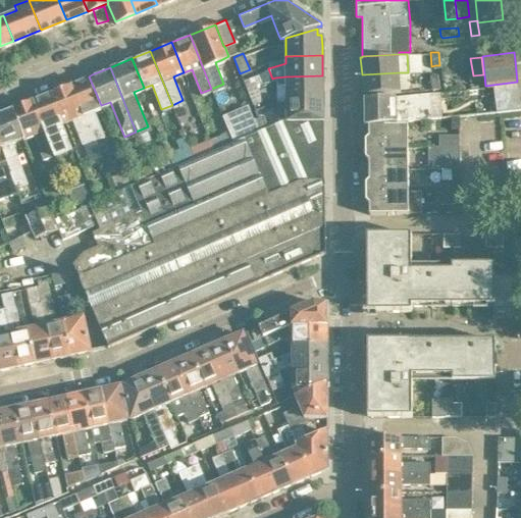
[(400,72),(362,74),(362,79),(362,84),(363,88),(363,92),(363,93),(402,91),(400,72)]
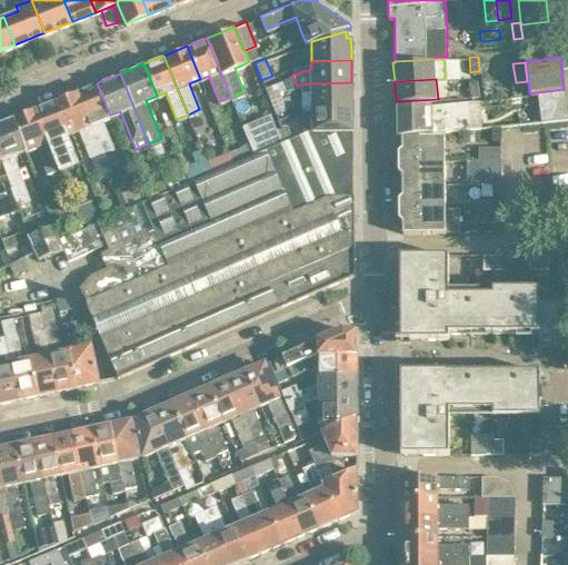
[(477,95),(476,79),(467,80),(468,96),(477,95)]
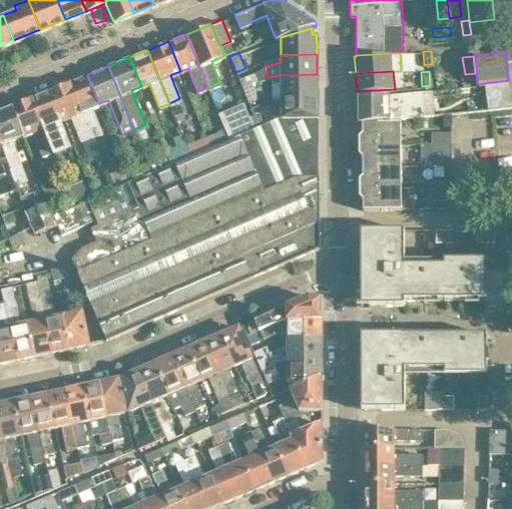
[(247,74),(238,77),(243,89),(252,85),(247,74)]
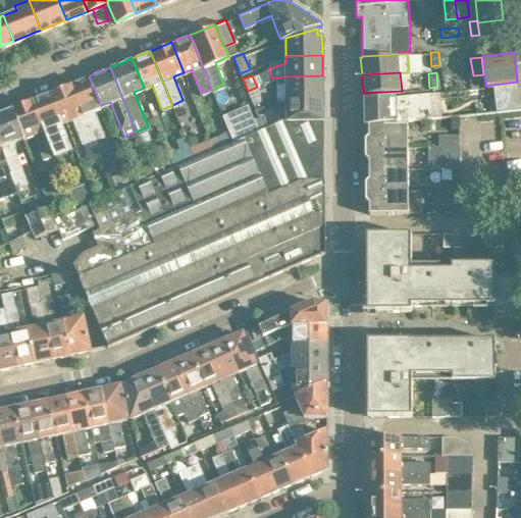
[(285,76),(275,78),(275,98),(322,97),(322,75),(285,76)]
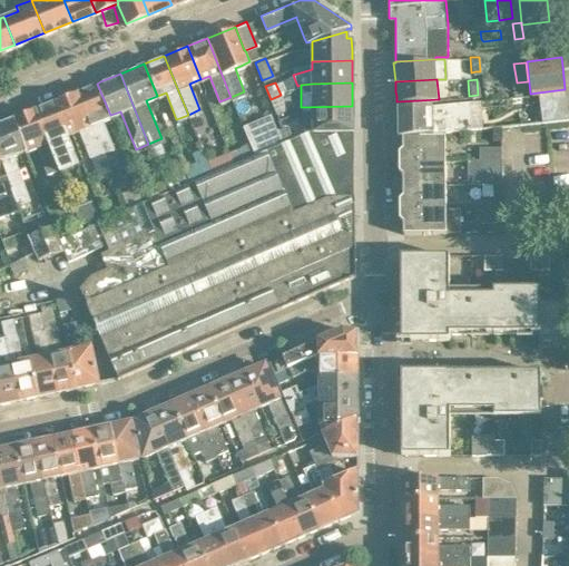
[(97,84),(77,91),(100,150),(111,146),(100,119),(108,116),(110,115),(97,84)]
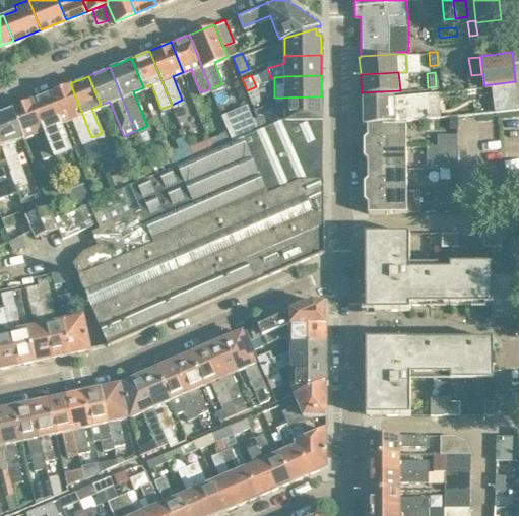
[(494,110),(518,107),(515,81),(491,84),(494,110)]
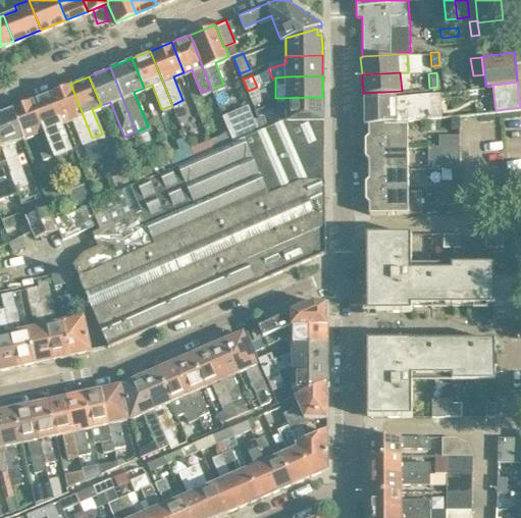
[(53,91),(49,92),(61,122),(65,120),(71,118),(81,142),(82,141),(90,160),(100,156),(98,152),(92,138),(70,84),(64,87),(56,90),(53,91)]
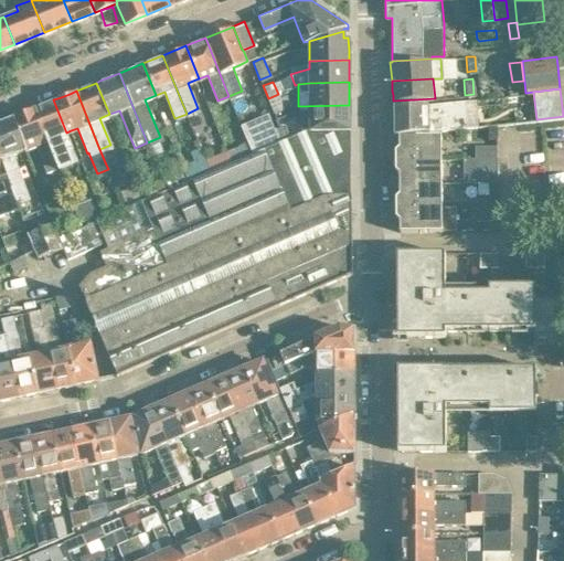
[(278,94),(268,98),(274,112),(283,107),(278,94)]
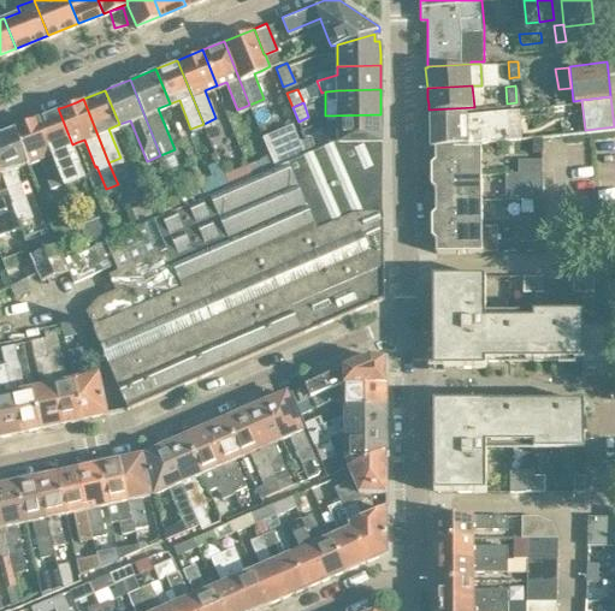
[(47,113),(36,118),(61,182),(75,176),(69,159),(77,155),(72,144),(58,108),(57,110),(47,113)]
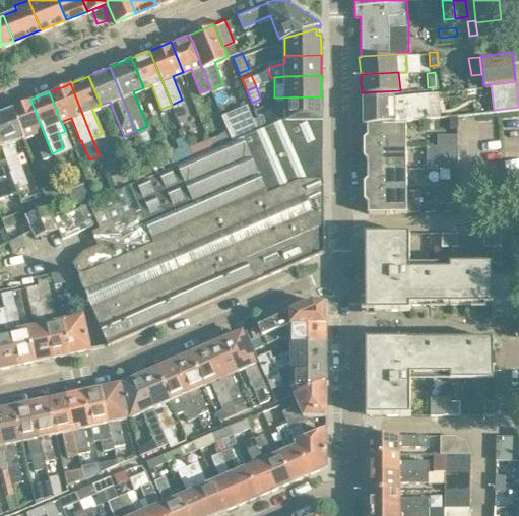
[(392,94),(363,97),(363,123),(428,117),(426,92),(392,94)]
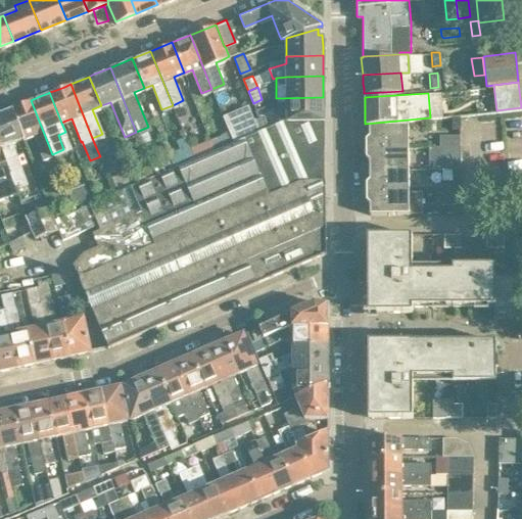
[(323,97),(276,98),(276,119),(284,119),(324,119),(323,97)]
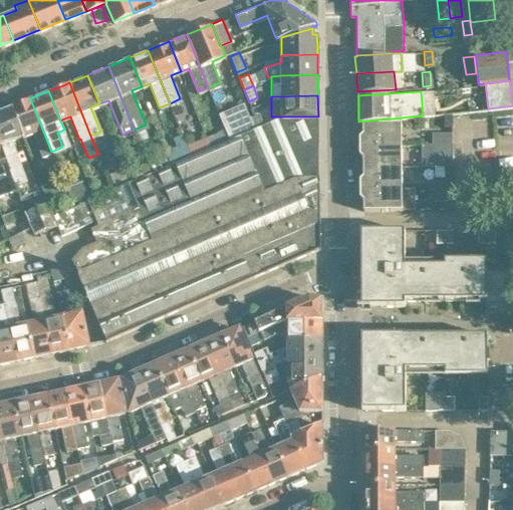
[(17,103),(11,105),(22,135),(33,132),(42,155),(50,152),(30,98),(25,100),(17,103)]
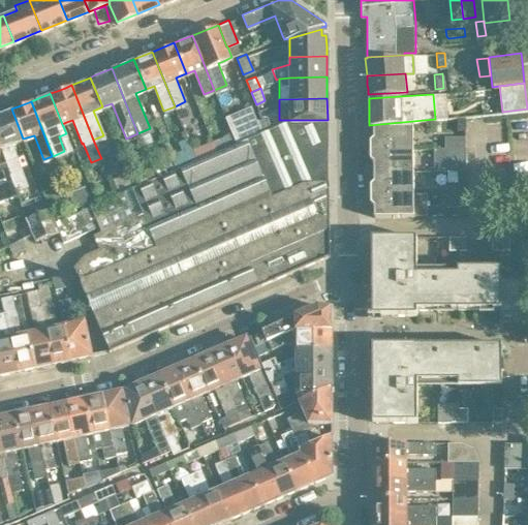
[(23,139),(11,109),(8,111),(0,114),(0,149),(14,188),(27,184),(12,143),(20,141),(23,139)]
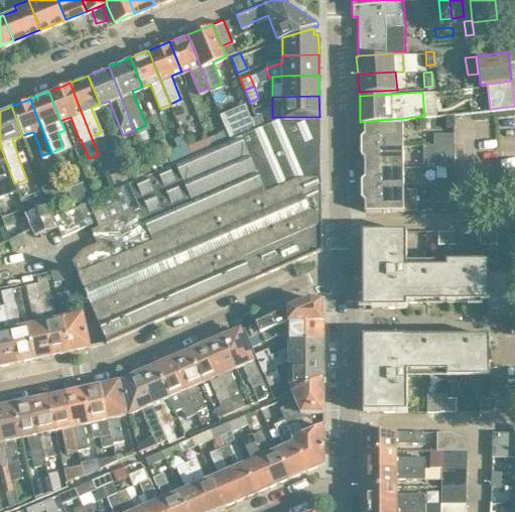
[(255,114),(250,116),(255,127),(264,124),(260,112),(255,114)]
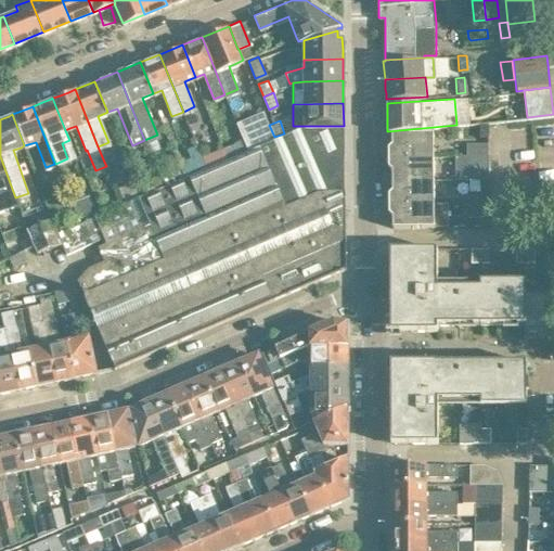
[(268,122),(240,133),(242,137),(246,149),(274,137),(269,125),(268,122)]
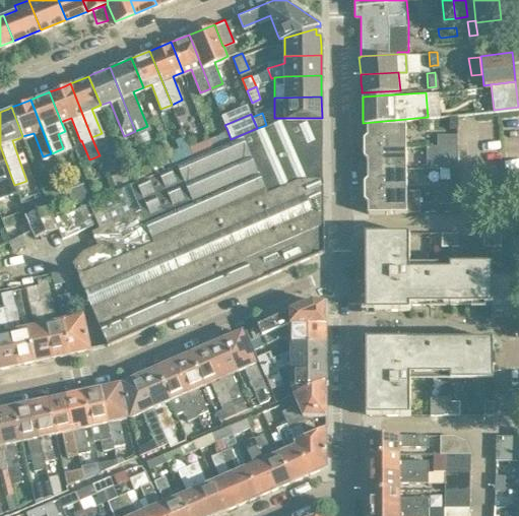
[(456,114),(447,115),(448,126),(456,126),(456,114)]
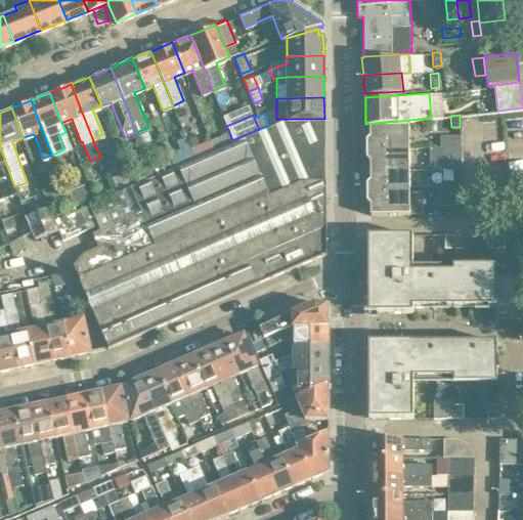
[(276,122),(268,126),(259,129),(232,141),(214,149),(194,158),(173,166),(154,175),(134,183),(114,191),(94,200),(75,209),(52,218),(47,206),(25,214),(26,218),(31,230),(32,229),(35,237),(58,228),(62,237),(97,222),(105,242),(84,251),(72,262),(109,346),(307,259),(322,251),(325,253),(324,178),(312,149),(324,145),(324,119),(285,119),(276,122)]
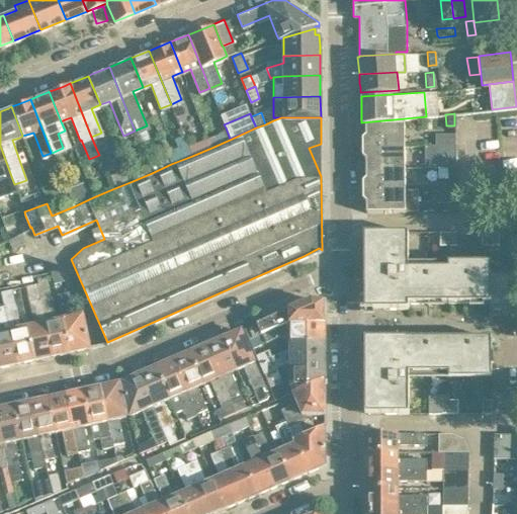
[(361,145),(404,144),(404,122),(365,122),(364,133),(361,136),(361,145)]
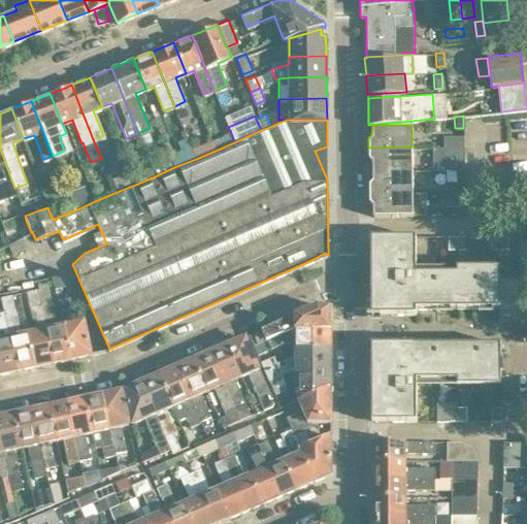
[(230,130),(210,138),(216,151),(234,141),(230,130)]
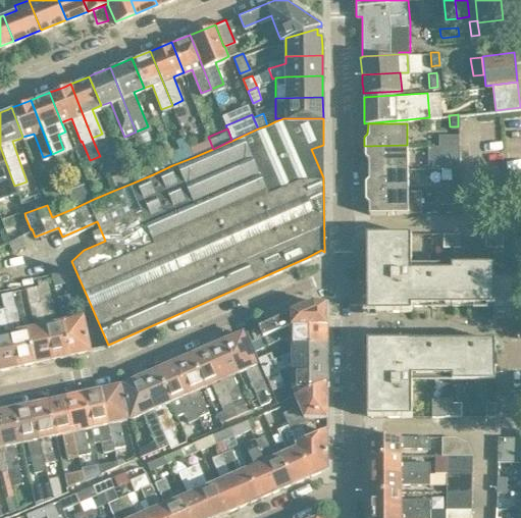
[(436,144),(459,144),(458,132),(436,133),(436,144)]
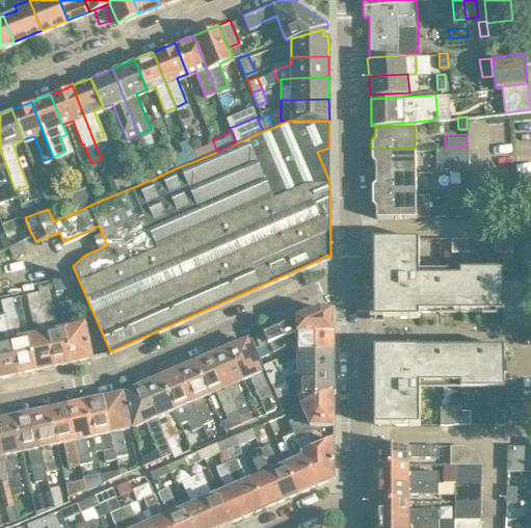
[(170,155),(176,168),(197,160),(192,149),(188,138),(179,142),(182,150),(170,155)]
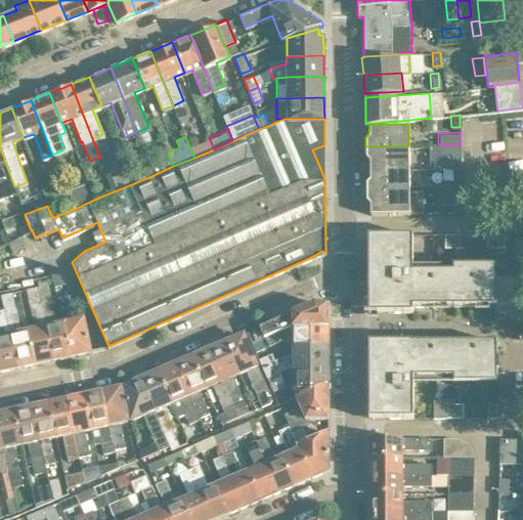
[(189,146),(194,158),(214,149),(209,137),(189,146)]
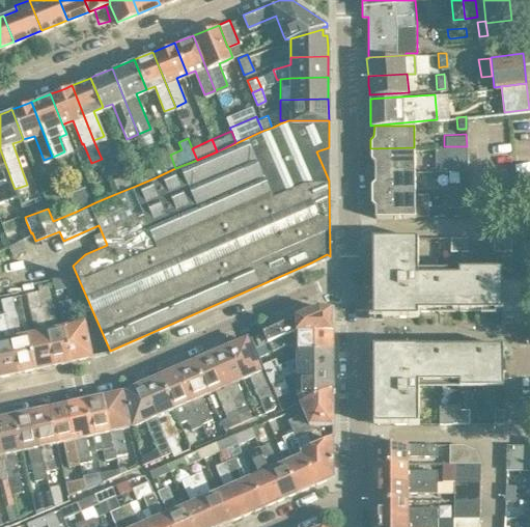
[(434,168),(457,168),(467,168),(467,146),(444,146),(434,146),(434,168)]
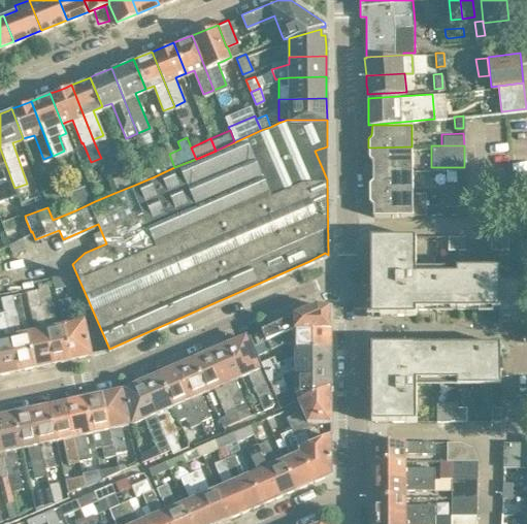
[(372,169),(412,168),(412,146),(368,148),(369,157),(372,160),(372,169)]
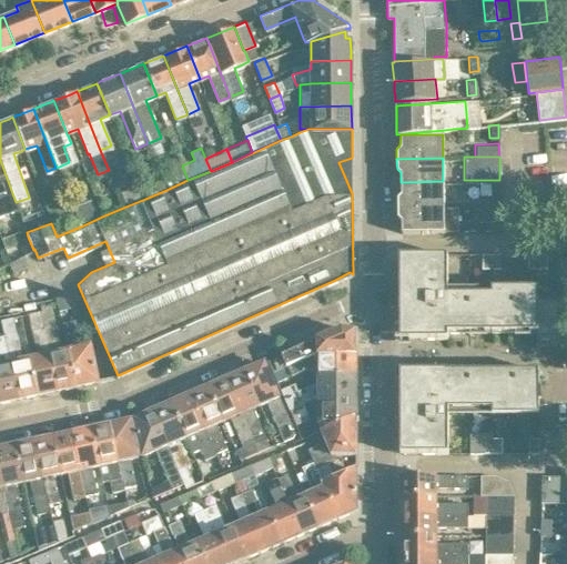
[(0,213),(18,207),(16,202),(0,160),(0,213)]
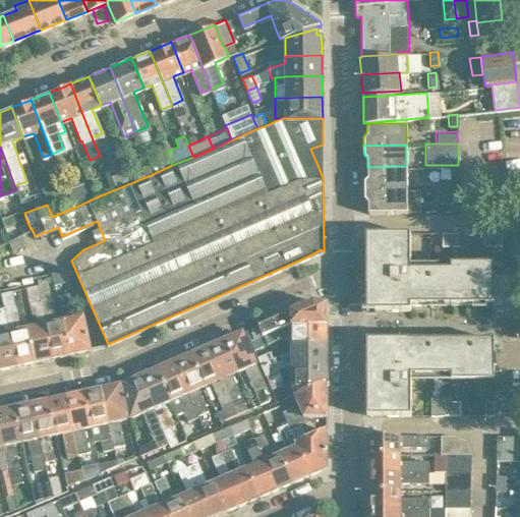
[(128,169),(133,182),(153,174),(148,161),(128,169)]
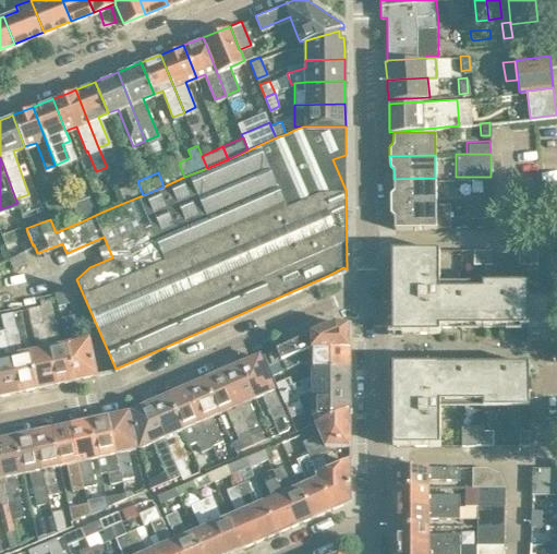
[(481,200),(491,200),(491,177),(481,177),(481,200)]
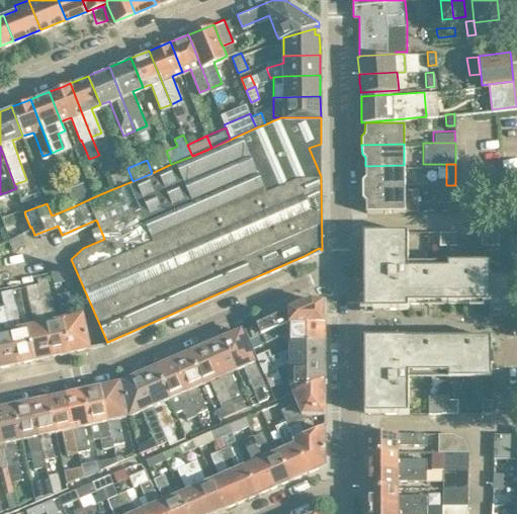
[(362,187),(404,186),(404,165),(365,166),(365,175),(362,179),(362,187)]
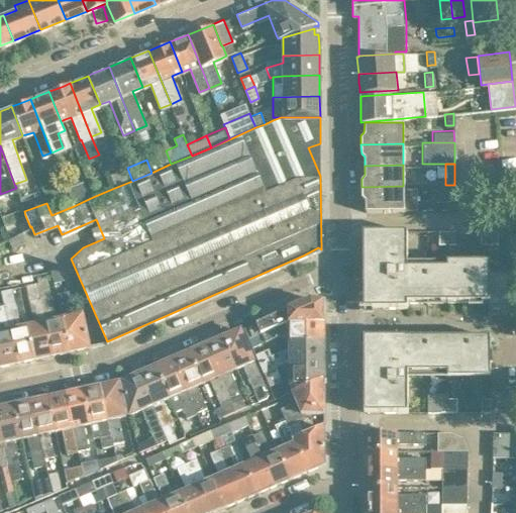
[(132,181),(127,168),(126,167),(106,175),(112,189),(132,181)]
